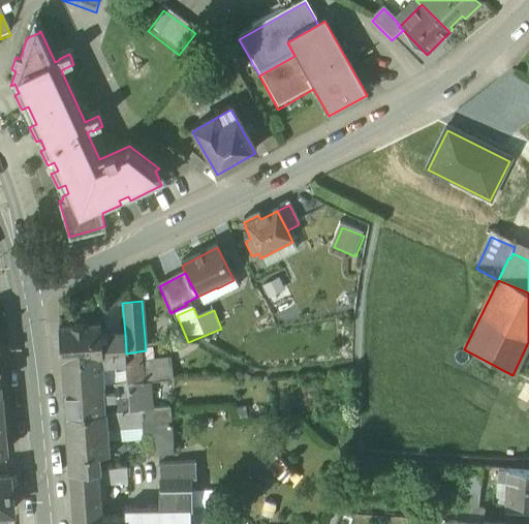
[(100,326),(59,329),(61,364),(98,358),(124,353),(126,353),(125,334),(101,336),(100,326)]
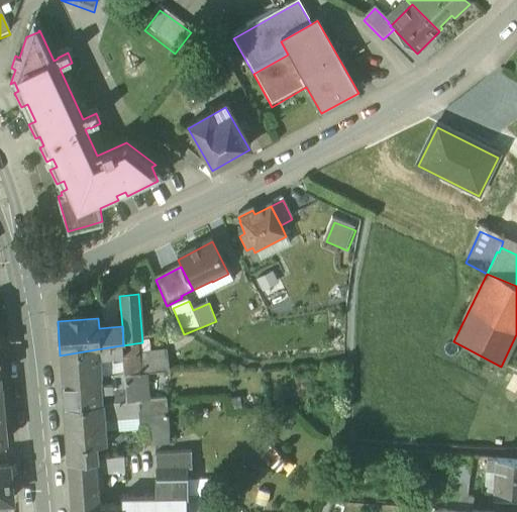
[(123,345),(121,345),(123,362),(124,378),(139,377),(140,377),(139,375),(138,375),(135,343),(123,345)]
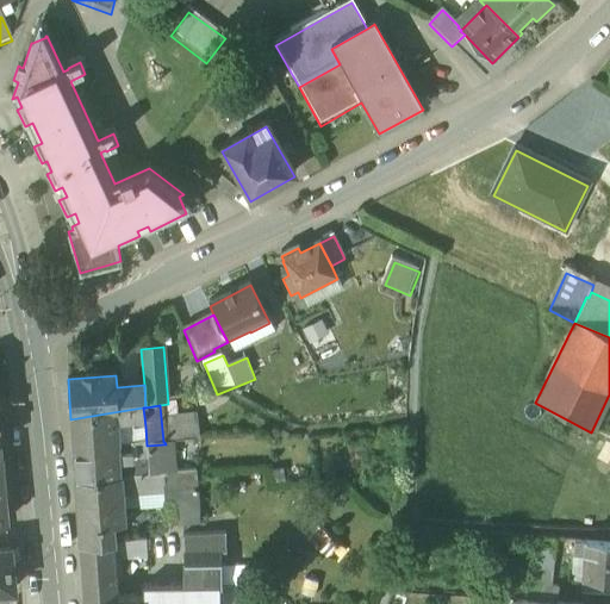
[(145,427),(143,408),(113,412),(114,425),(130,424),(130,428),(145,427)]
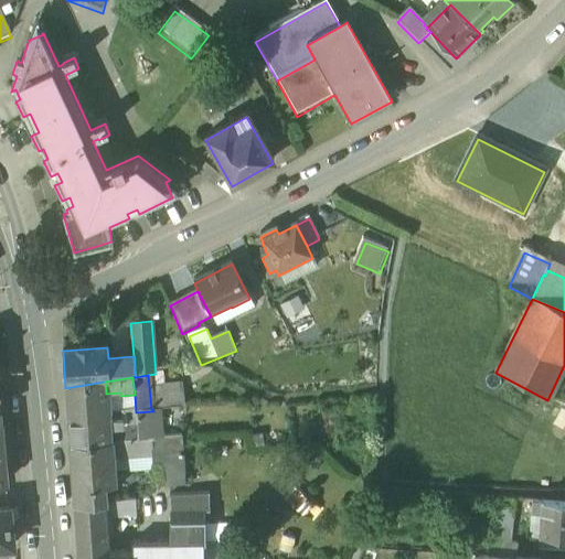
[(105,382),(65,388),(67,418),(107,415),(106,394),(105,382)]
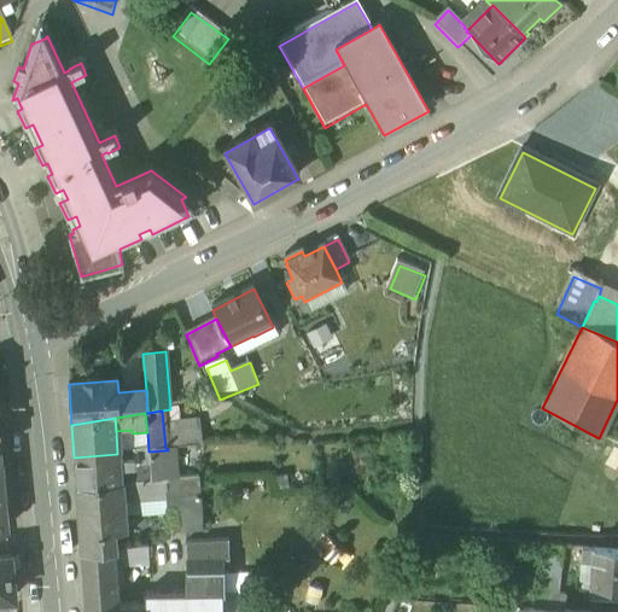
[(203,447),(202,423),(172,424),(172,448),(203,447)]
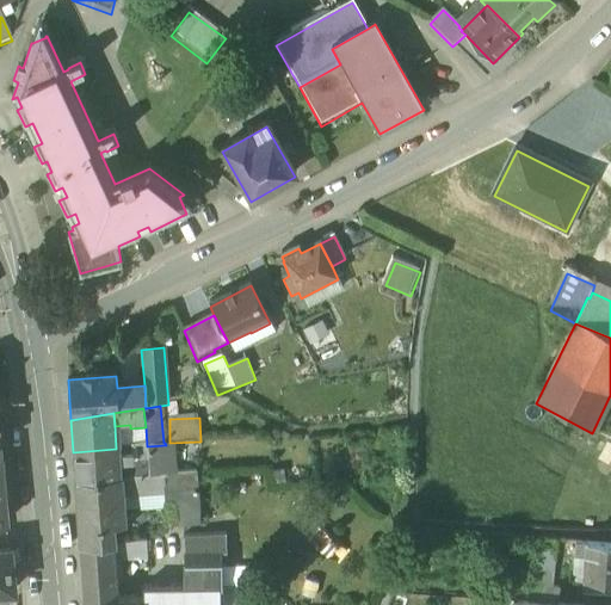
[(130,425),(115,426),(116,449),(147,446),(146,427),(130,428),(130,425)]
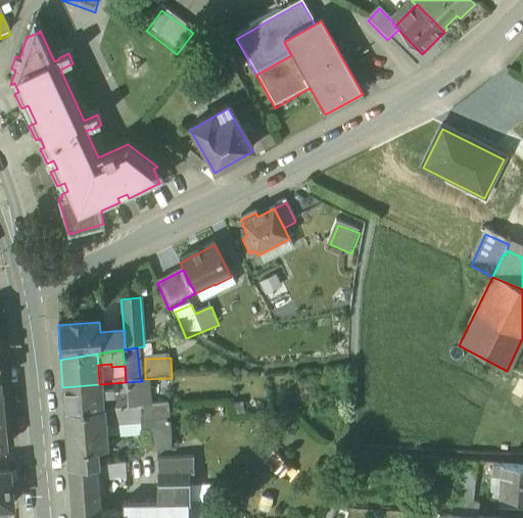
[(141,381),(126,382),(129,410),(135,410),(139,409),(143,409),(141,381)]
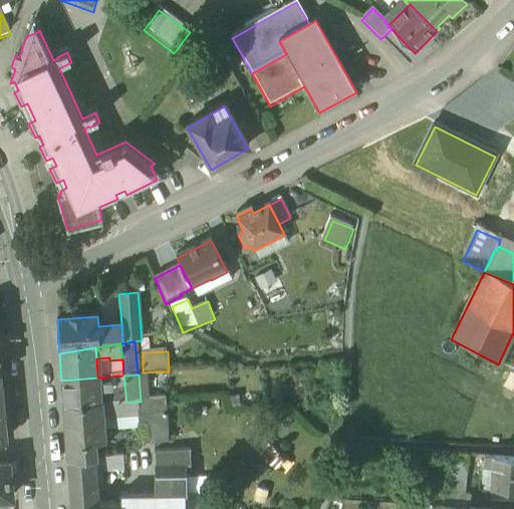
[(97,377),(61,380),(63,407),(99,405),(115,404),(115,395),(99,396),(97,377)]
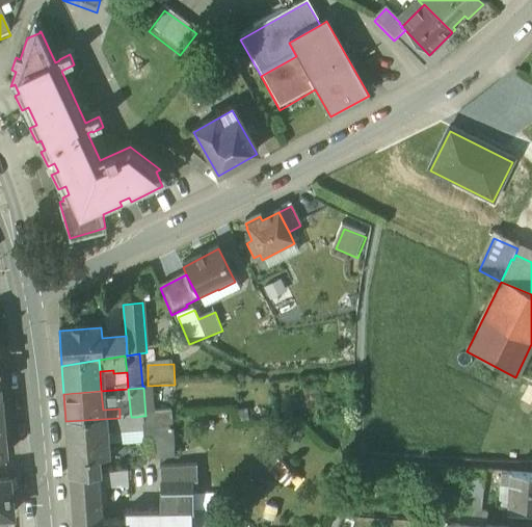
[(145,416),(141,416),(142,421),(144,462),(174,459),(170,415),(145,416)]
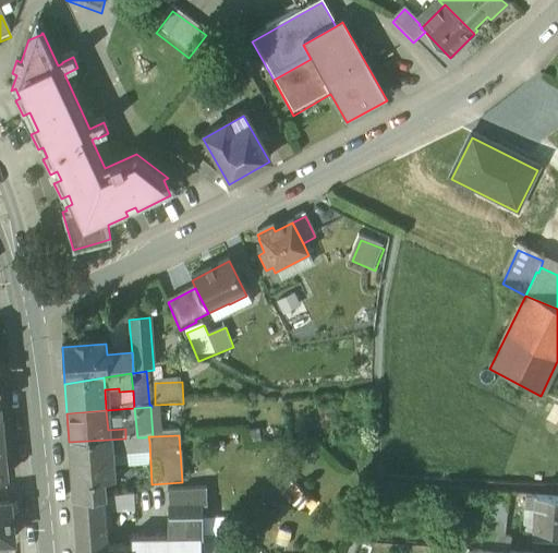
[(125,439),(108,440),(109,446),(114,446),(121,452),(144,449),(144,442),(144,437),(137,437),(125,439)]
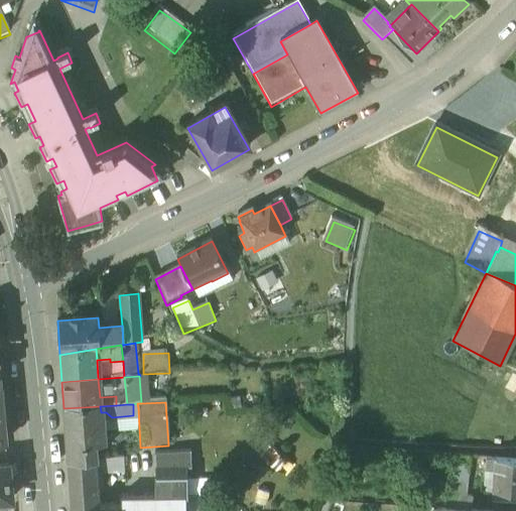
[(100,406),(63,408),(68,463),(95,462),(94,444),(103,444),(101,412),(100,406)]
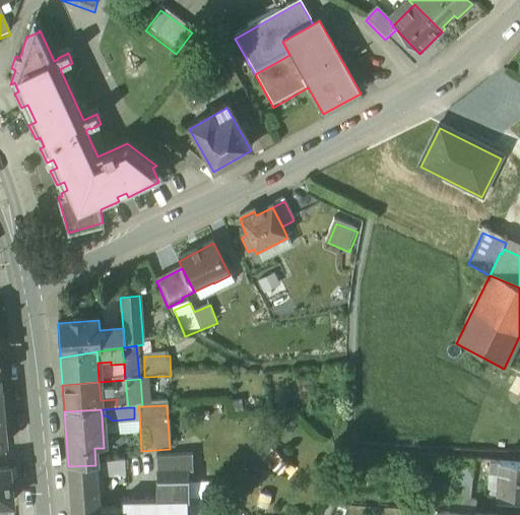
[(192,457),(156,460),(156,504),(157,504),(189,503),(188,473),(193,473),(192,457)]
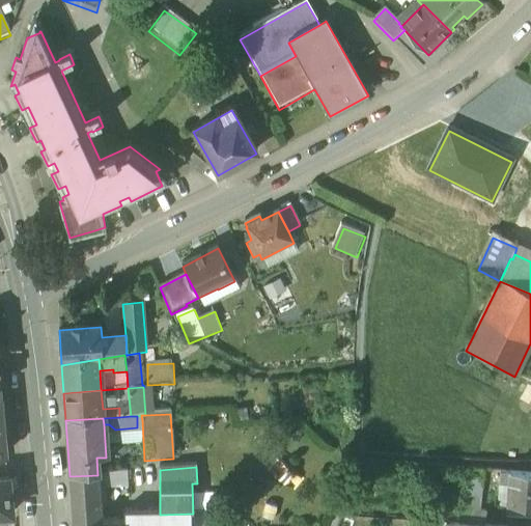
[(530,475),(499,473),(499,478),(499,486),(509,487),(507,507),(530,509),(530,475)]
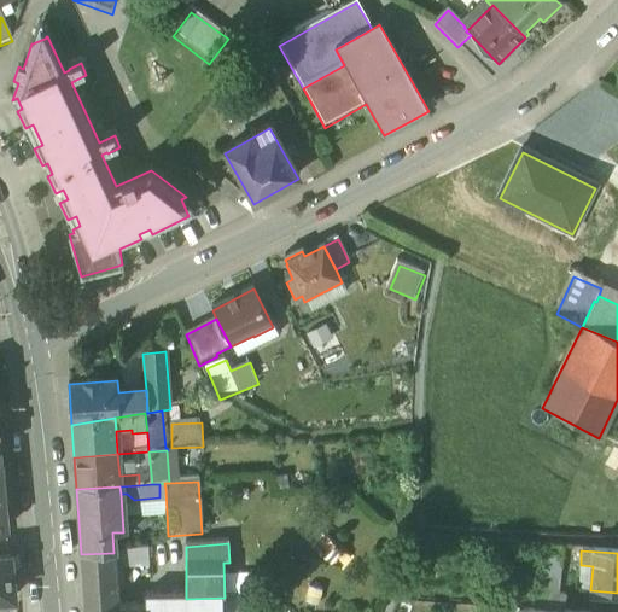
[(114,553),(81,554),(85,611),(118,608),(117,590),(116,590),(114,553)]
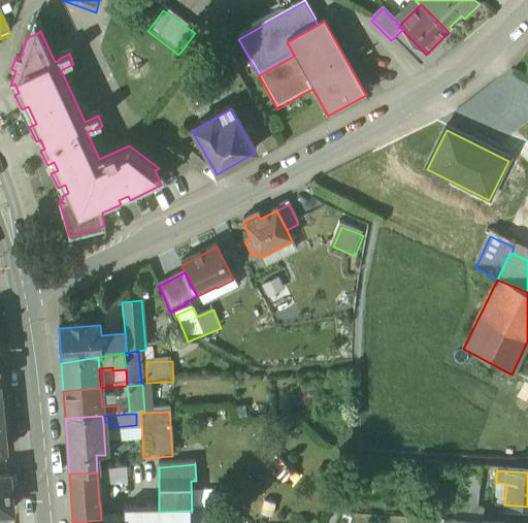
[(102,472),(102,486),(127,486),(127,472),(102,472)]
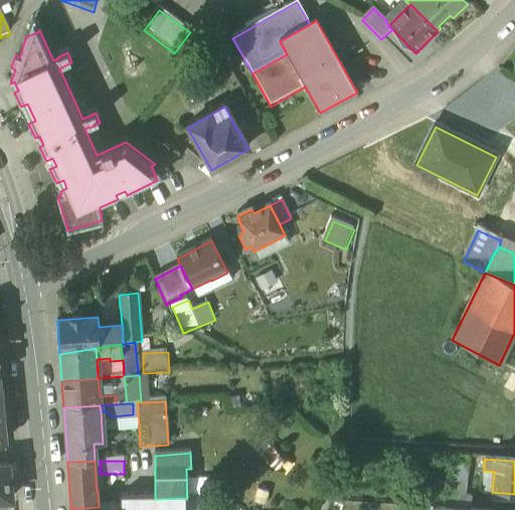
[(468,468),(453,466),(448,509),(470,509),(471,501),(465,500),(468,468)]
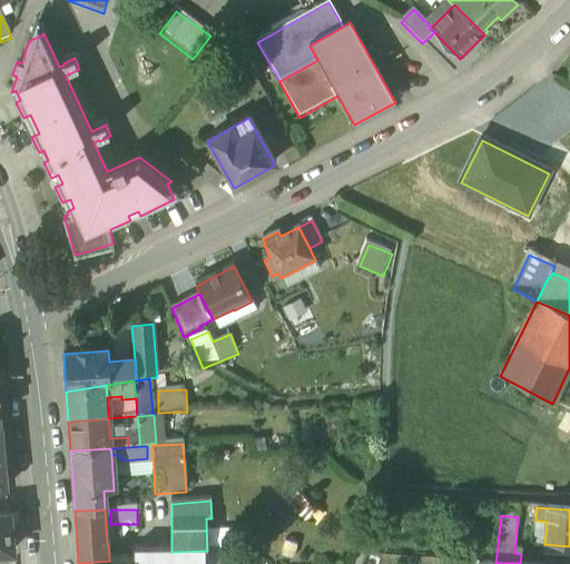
[(10,516),(0,516),(0,556),(15,555),(10,516)]
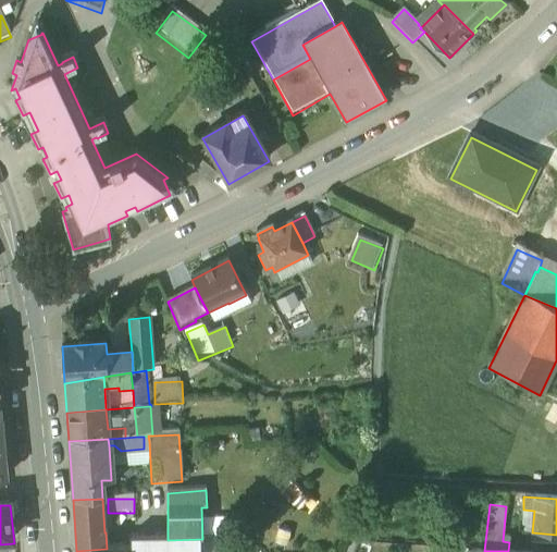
[(556,535),(532,532),(531,546),(556,547),(556,535)]
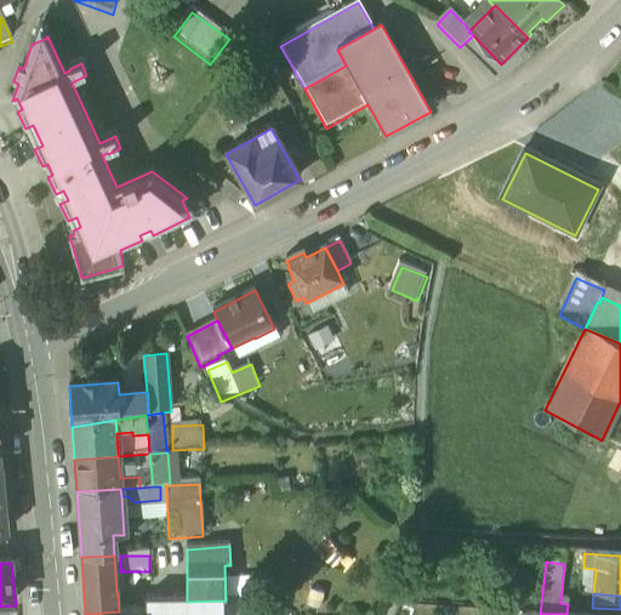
[(187,602),(147,602),(148,613),(119,613),(119,611),(85,614),(226,614),(226,601),(188,602),(187,602)]
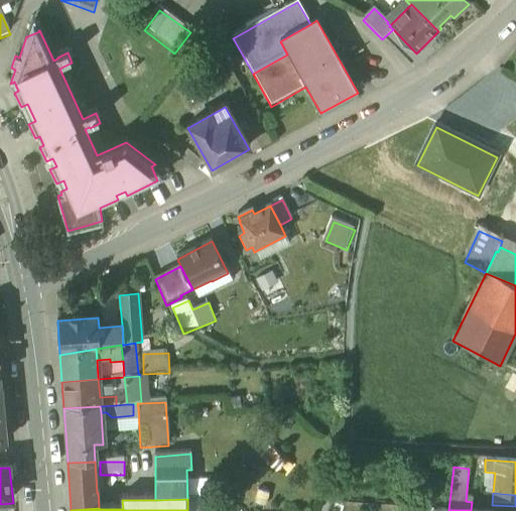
[(200,510),(200,499),(187,499),(187,510),(200,510)]
